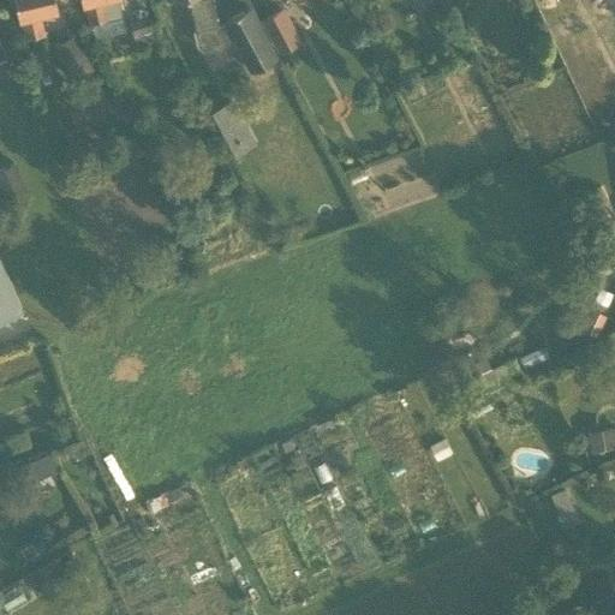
[(45,35),(40,13),(58,10),(55,0),(13,0),(19,19),(22,18),(27,40),(45,35)]
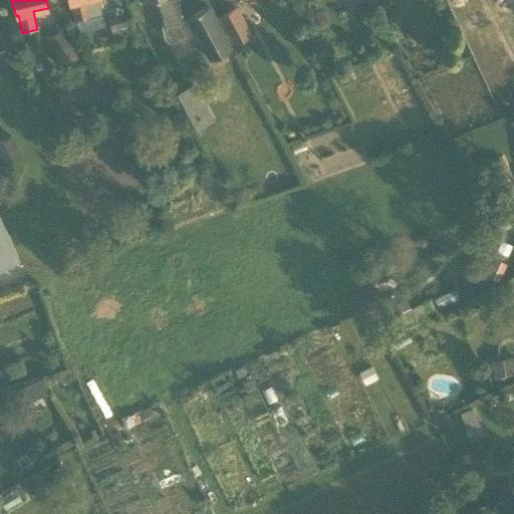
[(102,14),(98,0),(68,0),(69,3),(70,3),(74,20),(95,15),(102,14)]
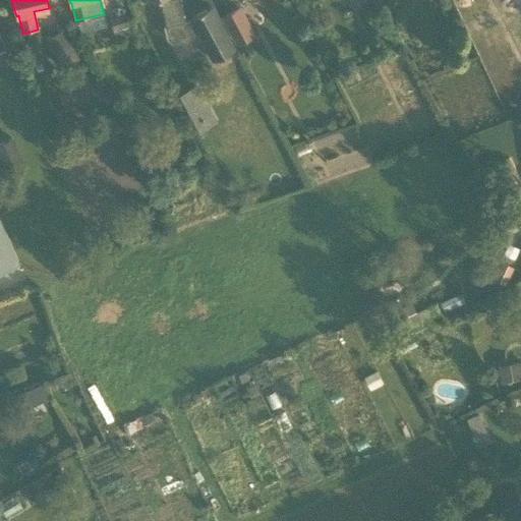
[(160,0),(166,24),(165,24),(164,25),(166,35),(168,39),(169,41),(170,42),(173,43),(175,44),(176,44),(179,43),(197,34),(213,61),(234,49),(212,6),(189,18),(190,19),(185,20),(180,0),(160,0)]
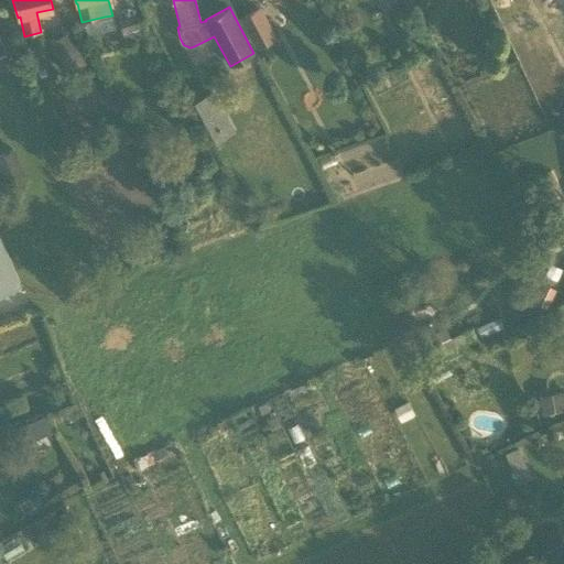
[(257,47),(275,38),(259,8),(240,18),(257,47)]
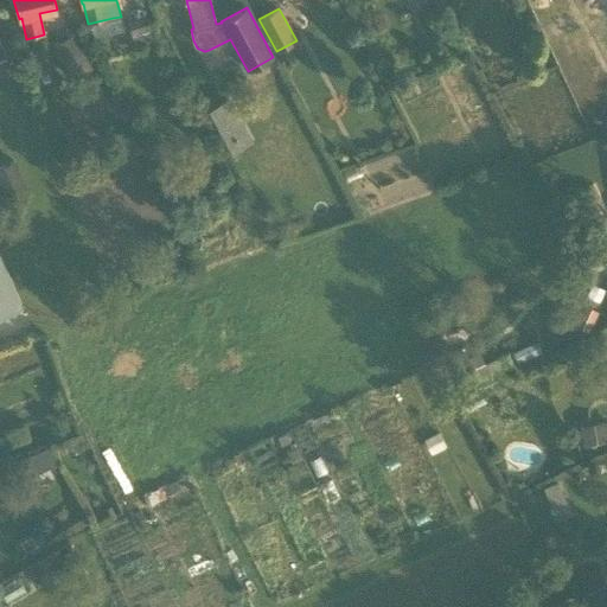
[(135,45),(159,38),(152,13),(128,21),(135,45)]
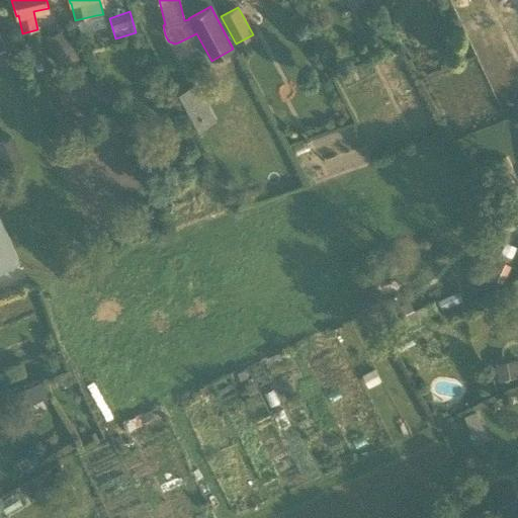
[(61,68),(80,57),(65,28),(46,38),(61,68)]
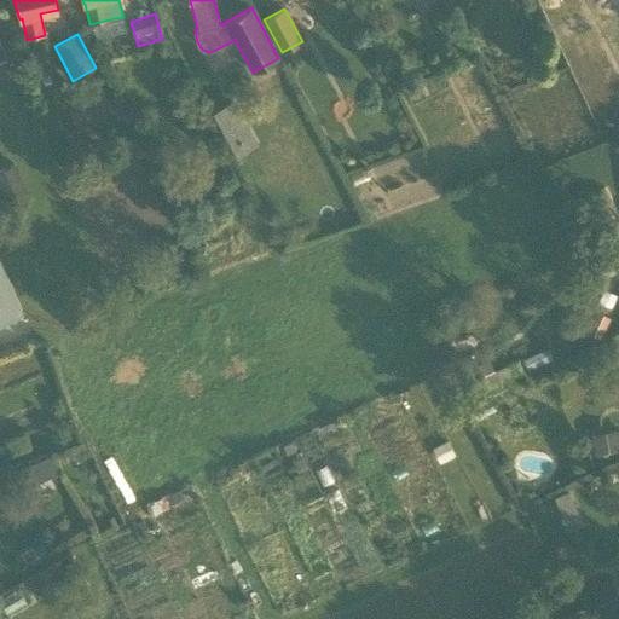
[(235,99),(213,110),(230,145),(253,133),(235,99)]
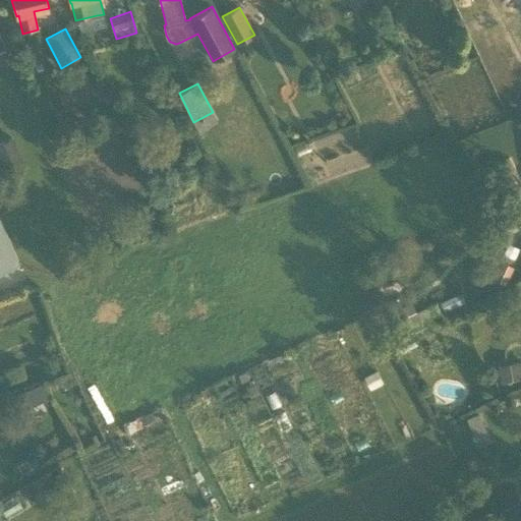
[(461,293),(439,303),(443,312),(465,303),(461,293)]
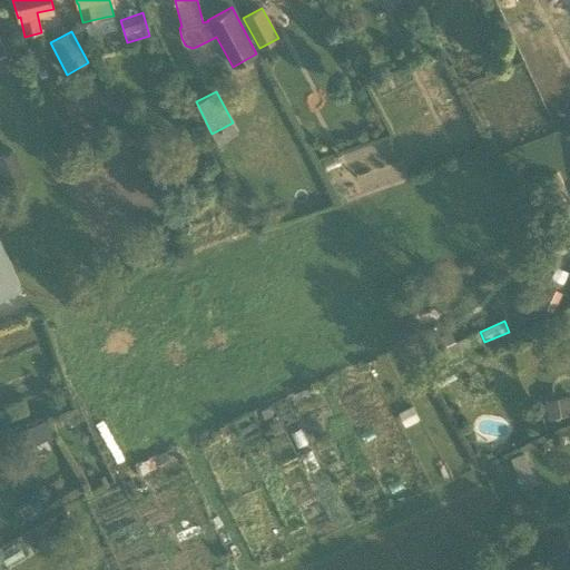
[(485,349),(477,331),(454,341),(450,331),(425,342),(438,370),(485,349)]
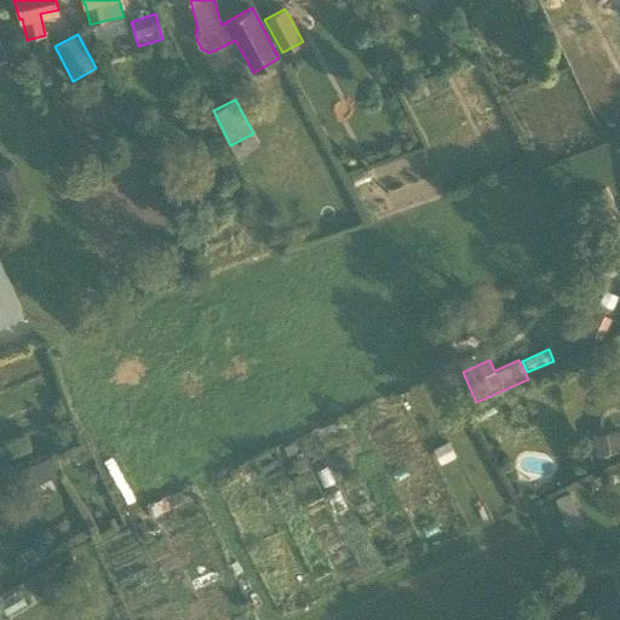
[(619,430),(592,434),(595,454),(619,449),(619,430)]
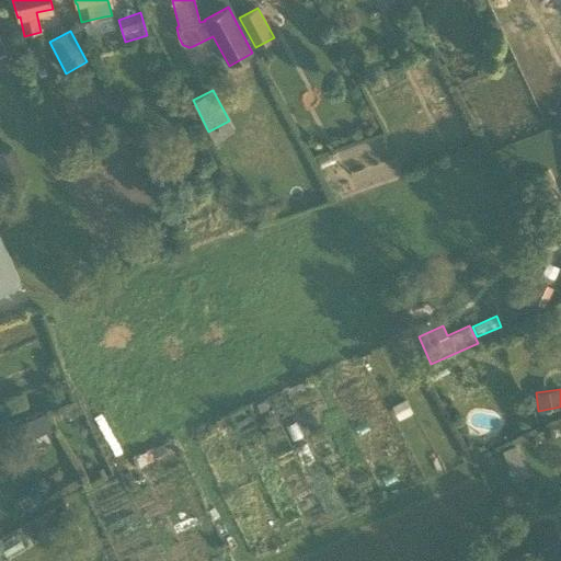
[(516,445),(503,451),(508,462),(522,457),(516,445)]
